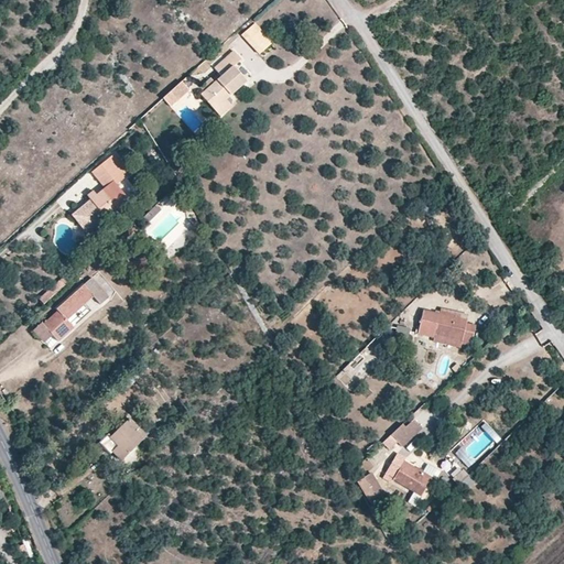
[(273,42),(256,23),(241,35),(259,55),(273,42)]
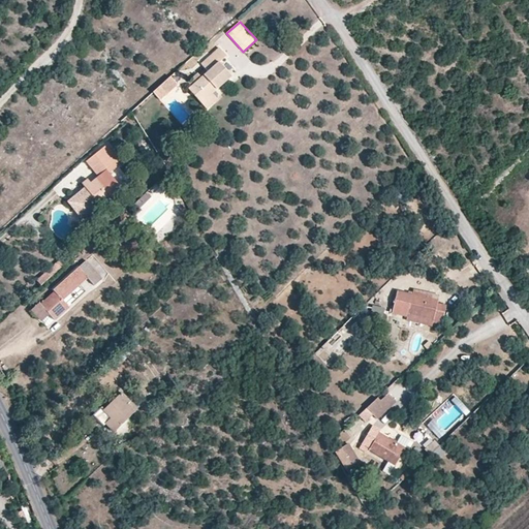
[(213,94),(232,76),(219,63),(226,56),(219,48),(201,64),(208,71),(201,78),(197,72),(186,83),(190,87),(188,89),(201,104),(213,94)]
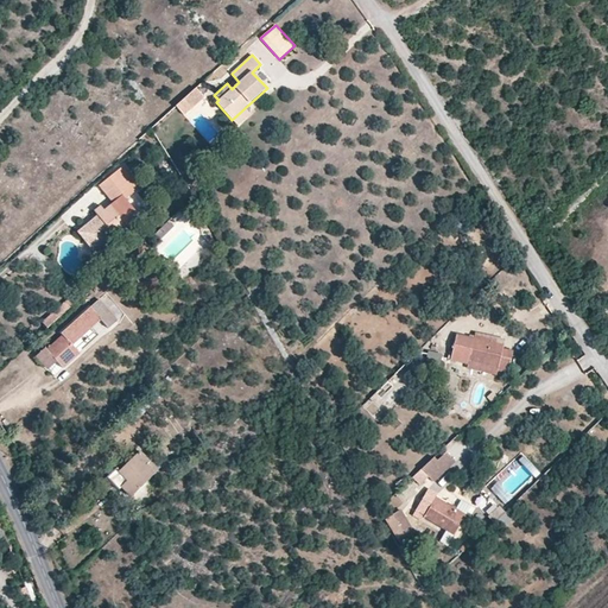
[(184,115),(204,97),(195,88),(176,106),(184,115)]
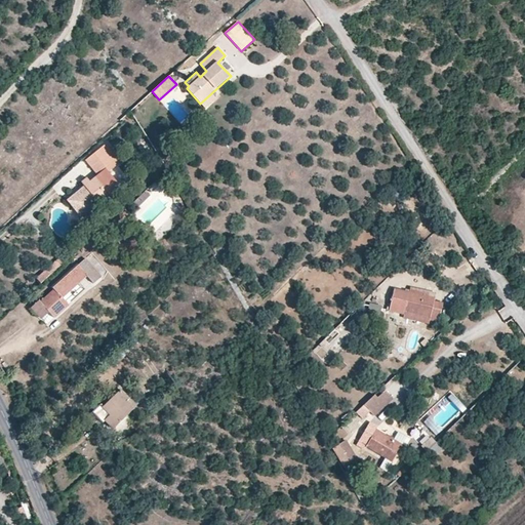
[(204,108),(215,98),(211,93),(200,104),(204,108)]
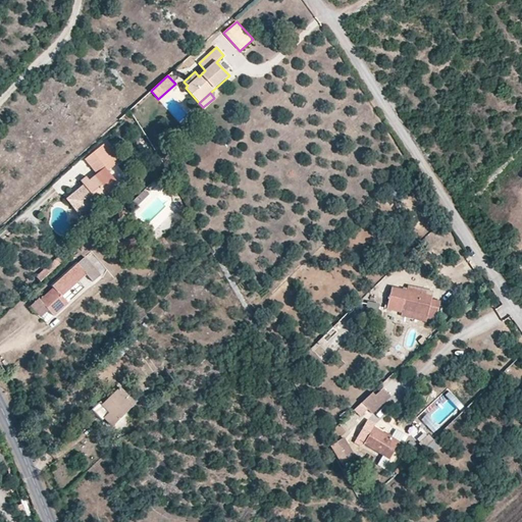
[(119,186),(107,170),(120,161),(107,143),(85,159),(97,174),(89,180),(87,176),(81,180),(85,186),(71,195),(77,204),(84,199),(89,206),(96,200),(98,202),(119,186)]
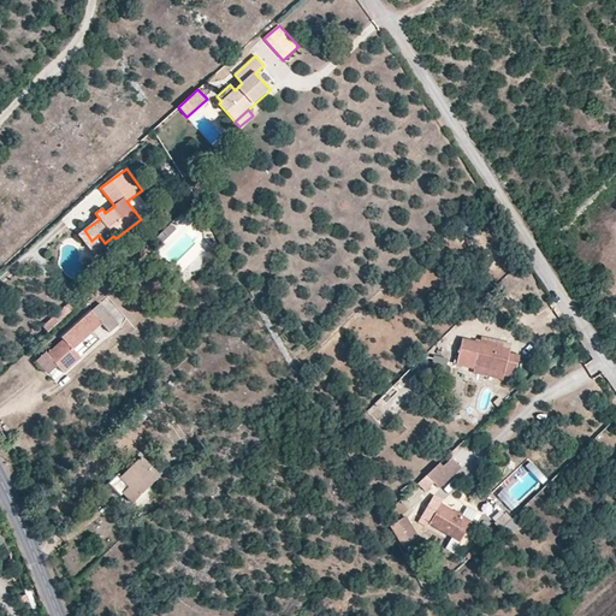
[(138,195),(130,201),(135,208),(144,202),(138,195)]
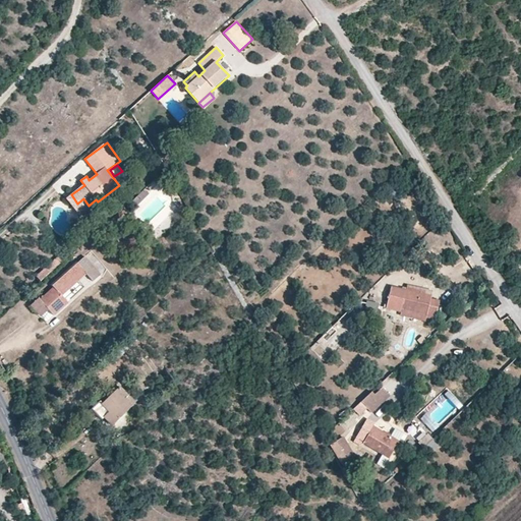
[(89,206),(83,198),(77,204),(82,210),(89,206)]
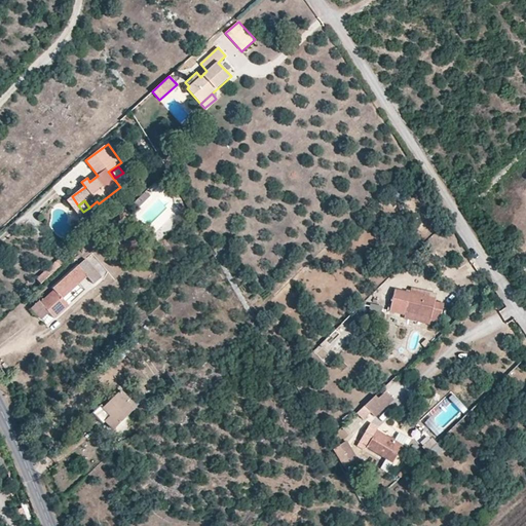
[(510,229),(516,227),(512,213),(505,214),(510,229)]
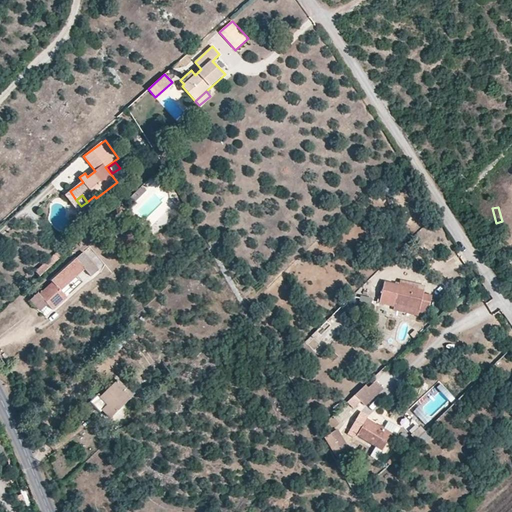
[(76,259),(77,261),(85,270),(91,276),(99,269),(84,252),(76,259)]
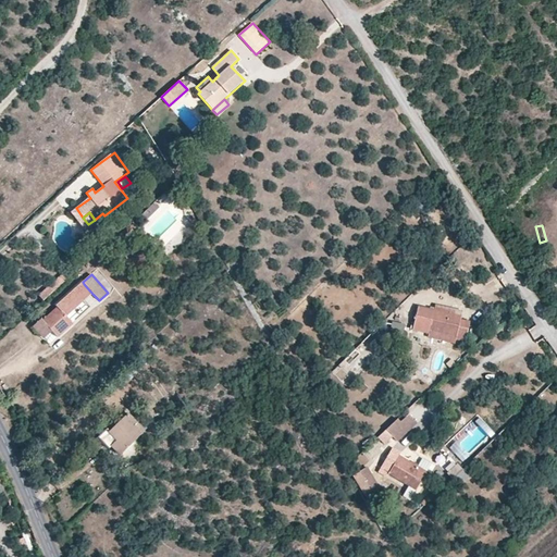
[(84,284),(57,308),(66,318),(93,294),(84,284)]
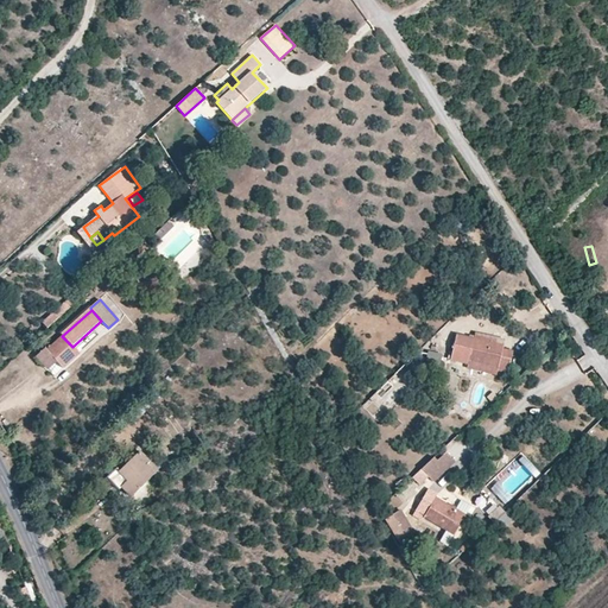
[(49,328),(59,317),(52,311),(43,323),(49,328)]
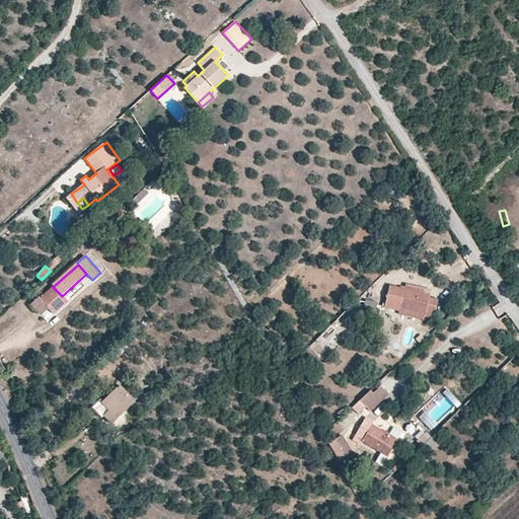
[(434,319),(439,300),(430,298),(431,291),(405,285),(404,290),(389,287),(384,308),(434,319)]
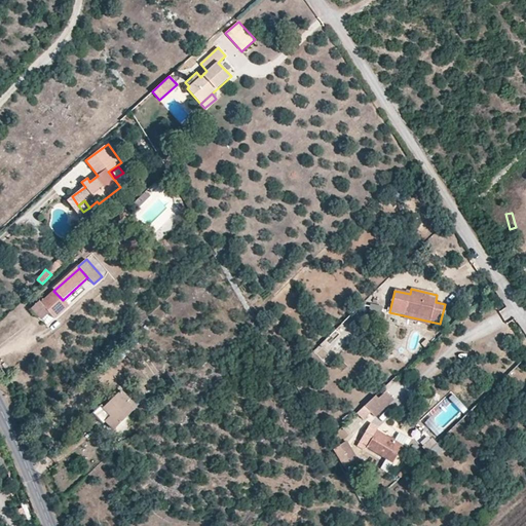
[(54,318),(68,306),(63,300),(53,291),(40,302),(39,300),(30,308),(38,317),(47,310),(54,318)]
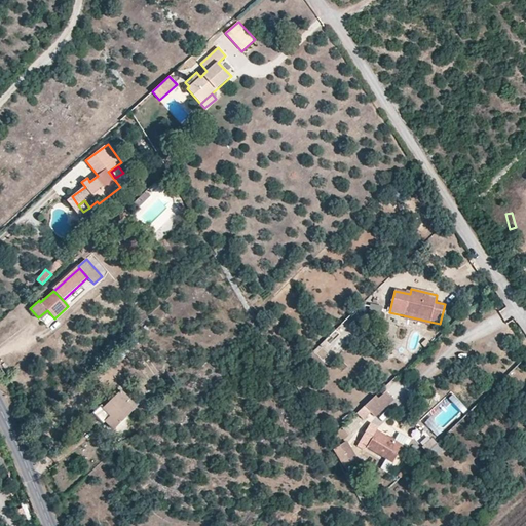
[(46,326),(54,318),(47,310),(38,317),(46,326)]
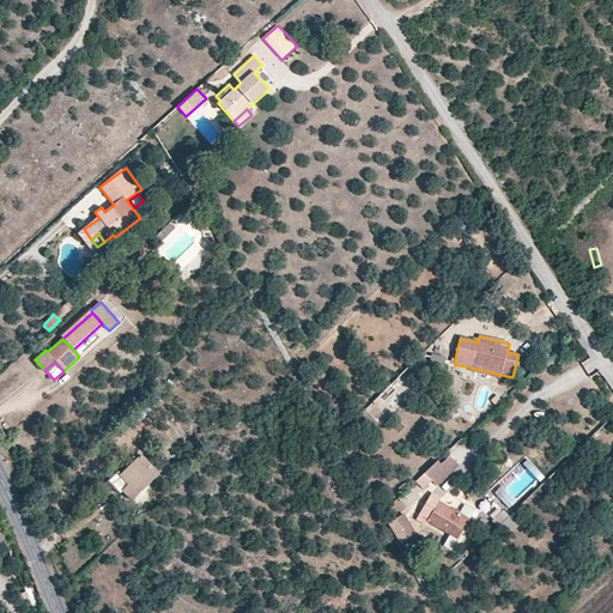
[(449,450),(460,462),(472,453),(462,441),(449,450)]
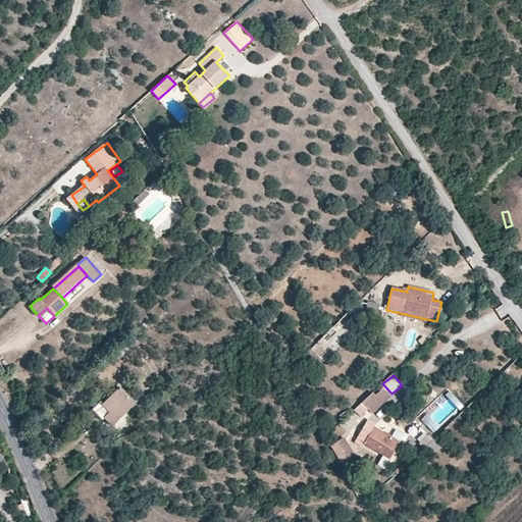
[(390,396),(381,385),(373,394),(382,403),(390,396)]
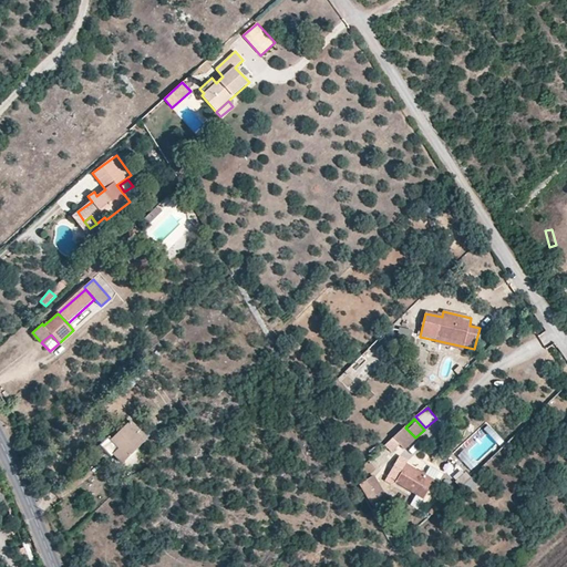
[(122,463),(148,439),(131,420),(104,445),(122,463)]
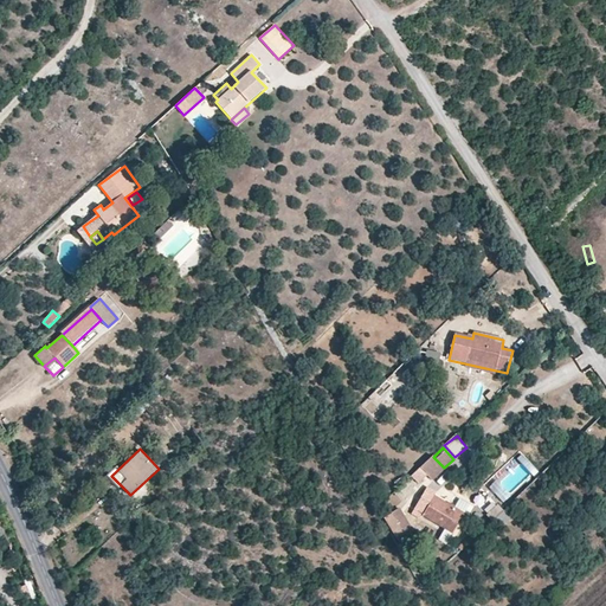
[(444,468),(433,457),(421,468),(427,476),(433,481),(445,469),(444,468)]
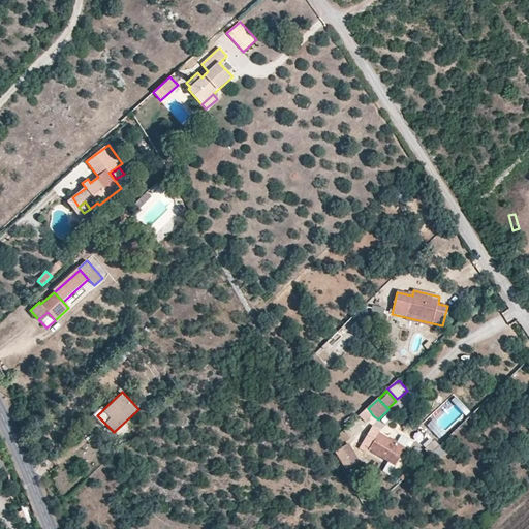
[(366,423),(373,415),(368,408),(360,416),(366,423)]
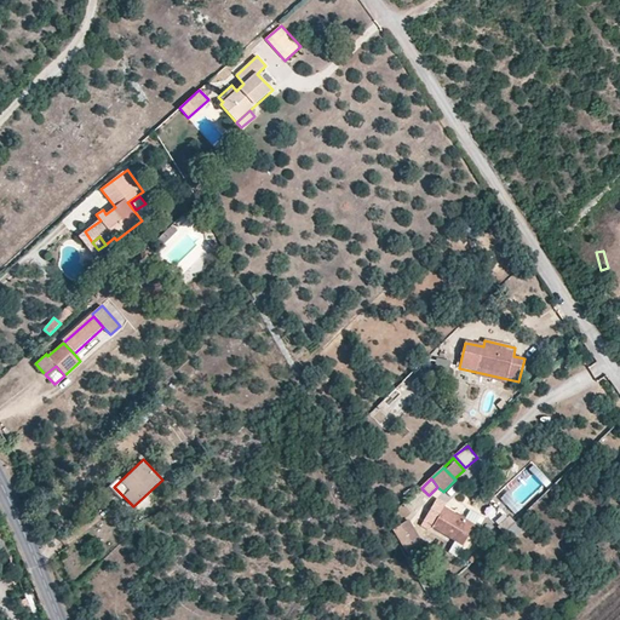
[(483,522),(440,495),(425,518),(434,524),(432,528),(464,546),(475,528),(478,530),(483,522)]
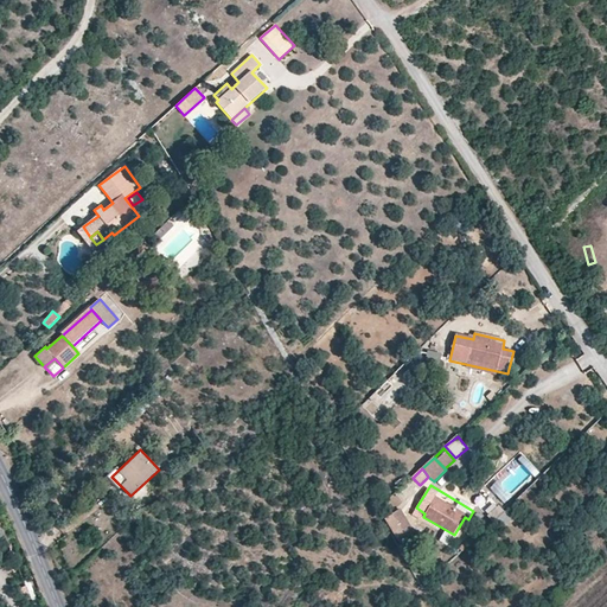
[(493,522),(504,511),(498,505),(487,516),(493,522)]
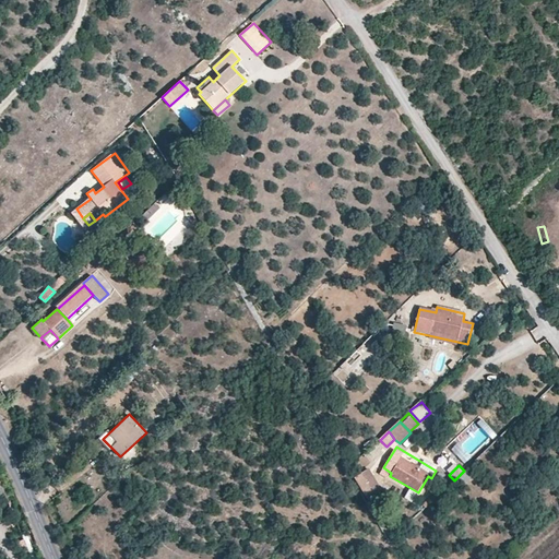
[(380,488),(368,467),(353,476),(365,496),(380,488)]
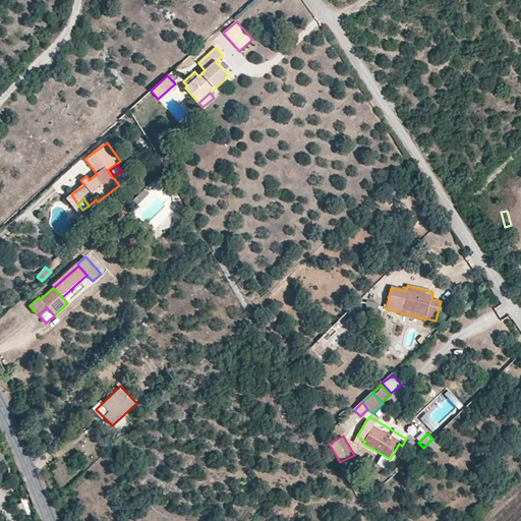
[(364,441),(357,436),(354,442),(361,447),(363,444),(364,441)]
